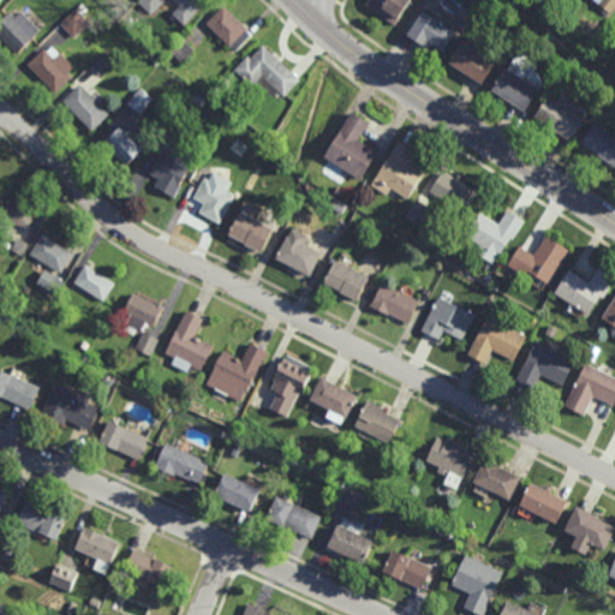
[(151,16),(138,3),(141,0),(165,0),(166,1),(151,16)]
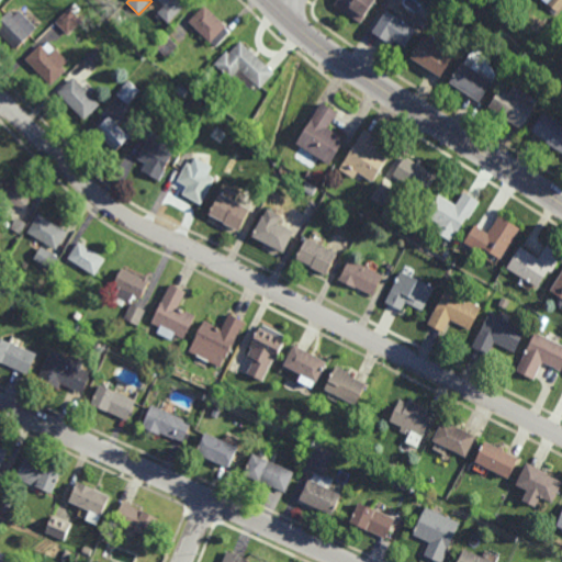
[(193,0),(169,24),(158,13),(165,7),(158,0),(193,0)]
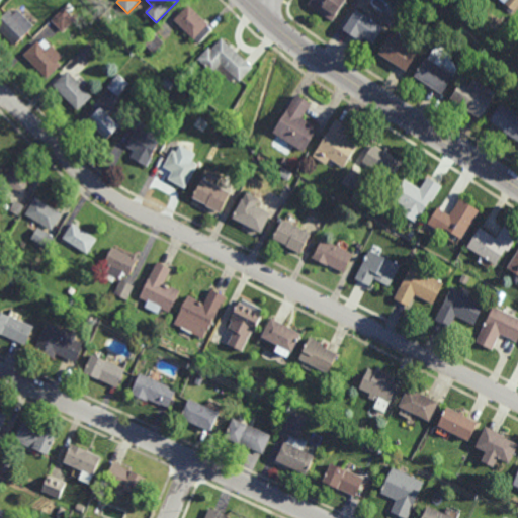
[(347,0),(337,18),(336,17),(333,22),(308,7),(312,0),(347,0)]
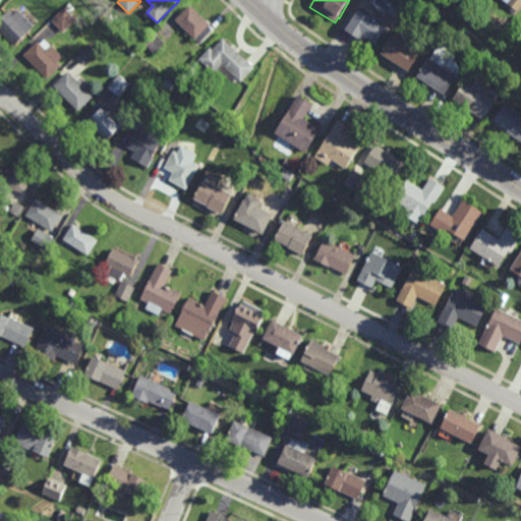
[(520,0),(520,12),(517,17),(511,11),(513,8),(509,4),(512,0),(520,0)]
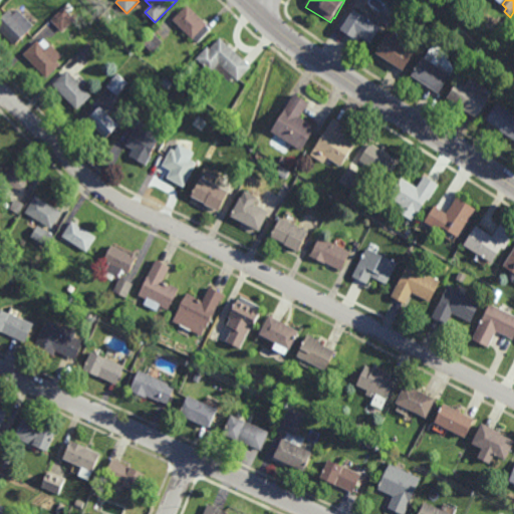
[(208,23),(207,24),(207,25),(193,40),(173,19),(187,5),(202,20),(203,18),(208,23)]
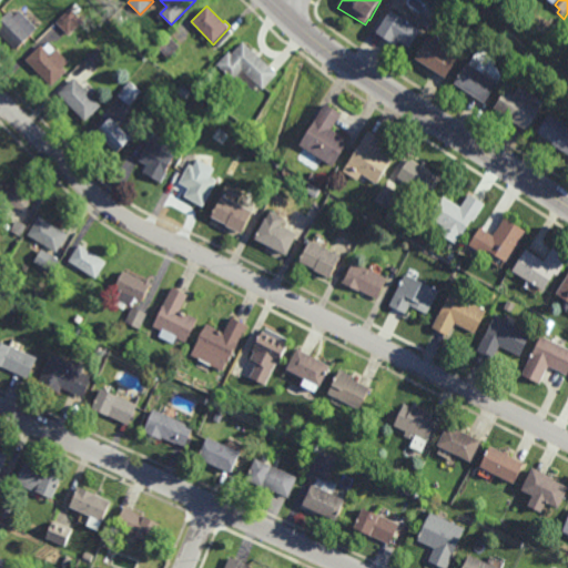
[(69,36),(57,23),(71,9),(83,21),(69,36)]
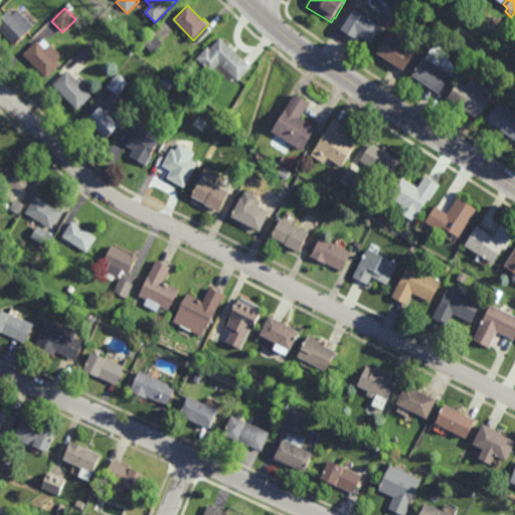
[(437,21),(431,14),(437,8),(443,15),(437,21)]
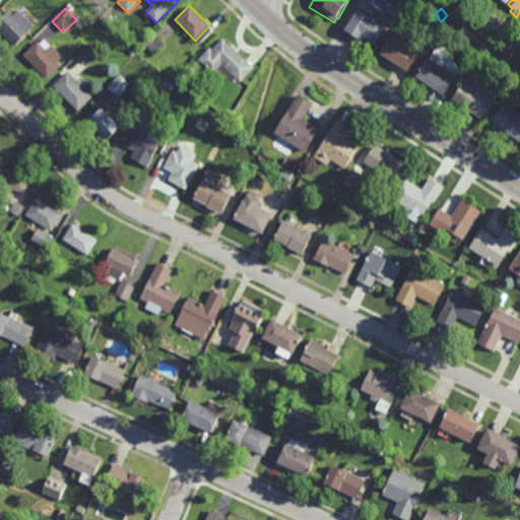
[(34,26),(28,30),(29,31),(15,46),(0,30),(0,20),(10,11),(14,15),(18,10),(34,26)]
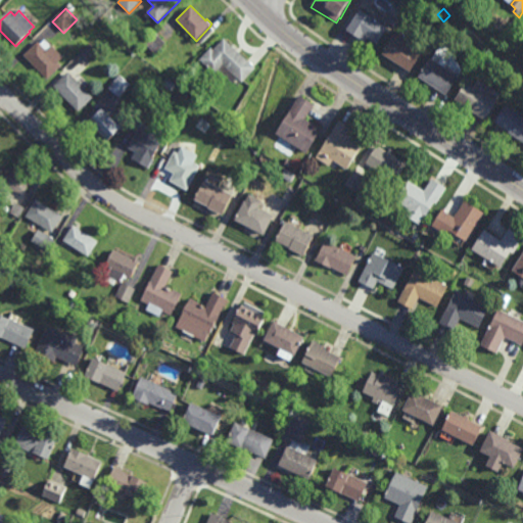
[(378,21),(383,13),(393,20),(379,44),(369,38),(366,42),(348,31),(361,10),(378,21)]
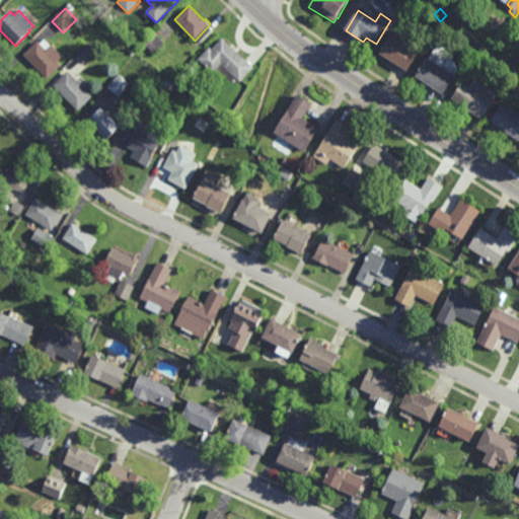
[(406,35),(403,41),(421,52),(409,70),(380,53),(391,33),(395,35),(398,30),(406,35)]
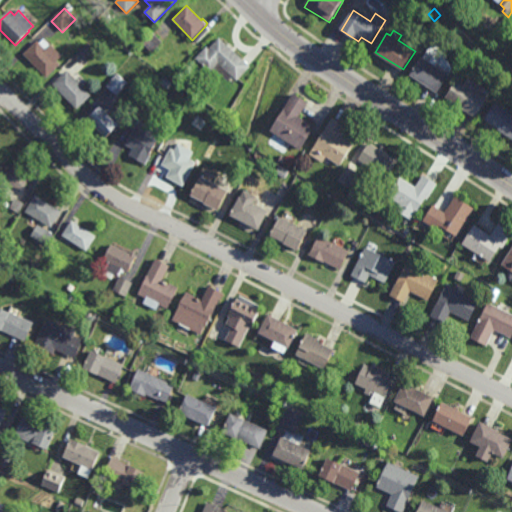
[(151,52),(140,41),(151,31),(161,42),(151,52)]
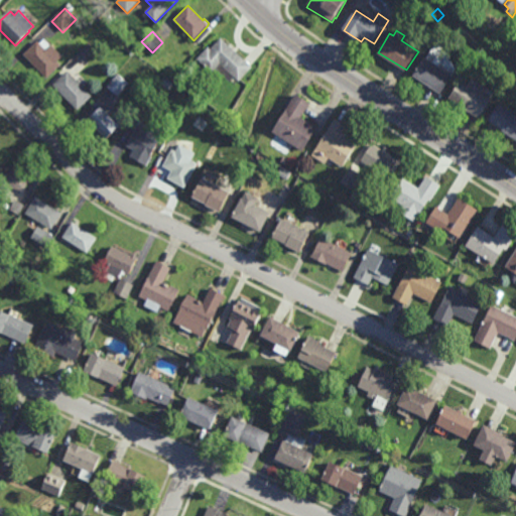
[(51,45),(52,44),(63,56),(58,61),(61,66),(47,79),(24,54),(38,40),(40,42),(44,38),(51,45)]
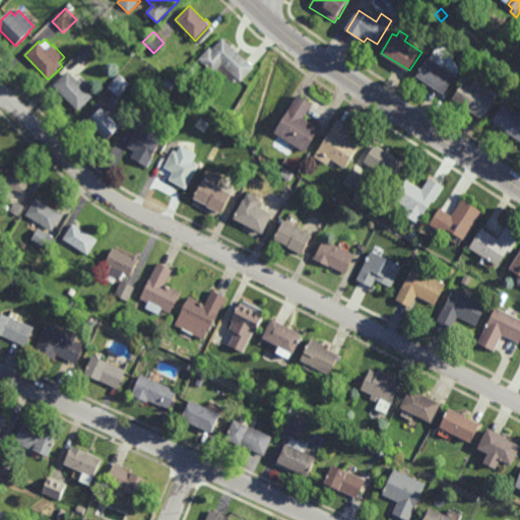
[(254,68),(241,82),(236,77),(232,82),(217,70),(214,73),(199,60),(210,49),(212,50),(223,39),(254,68)]
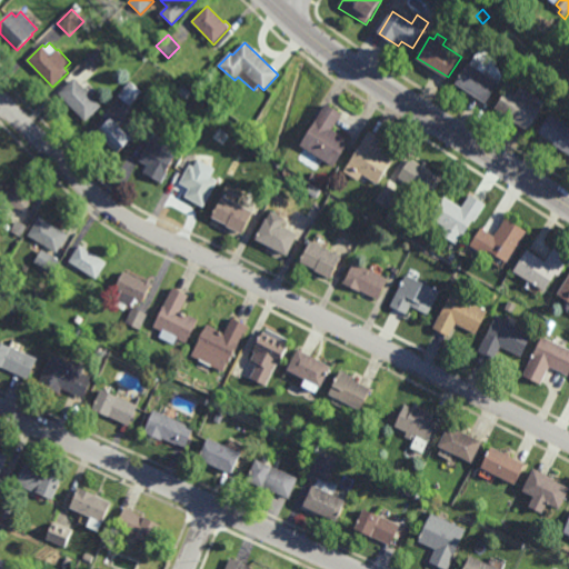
[(93,70),(85,62),(99,48),(107,57),(93,70)]
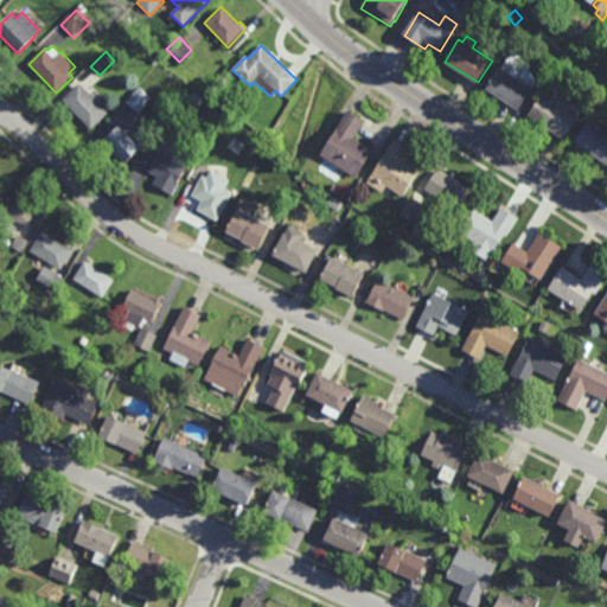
[(521,109),(487,88),(504,63),(517,72),(515,75),(535,88),(521,109)]
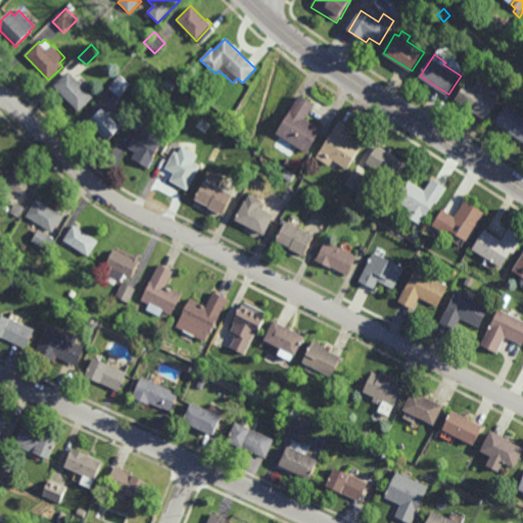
[(79,111),(54,86),(68,72),(93,98),(79,111)]
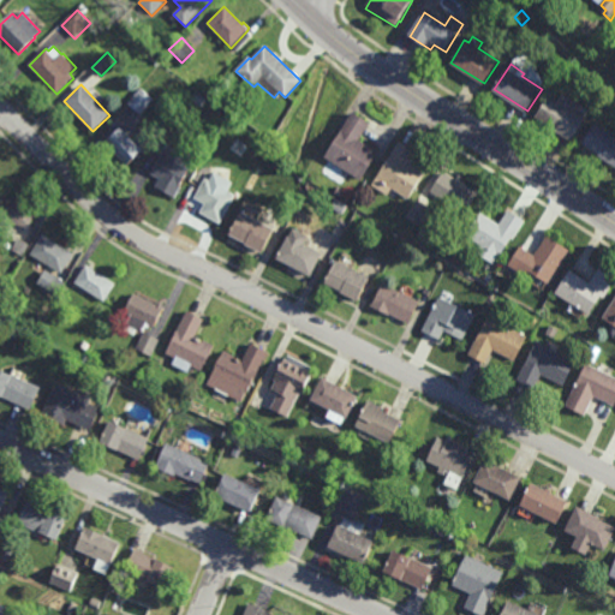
[(141,114),(127,103),(141,88),(154,100),(141,114)]
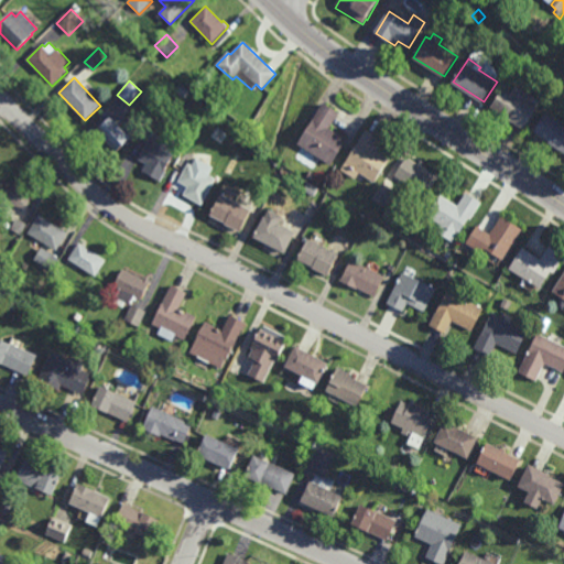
[(531,94),(527,99),(540,107),(531,121),(531,120),(525,129),(509,120),(510,118),(491,107),(505,86),(513,91),(517,85),(531,94)]
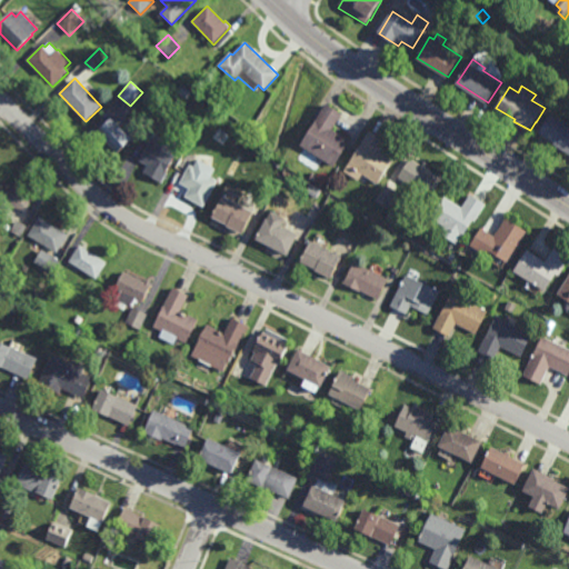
[(186,99),(179,93),(183,88),(190,92),(186,99)]
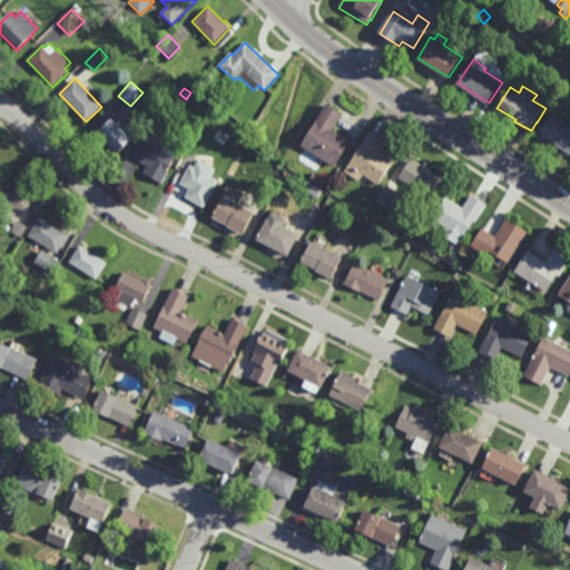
[(334,168),(301,146),(316,120),(327,104),(344,114),(334,129),(351,141),(334,168)]
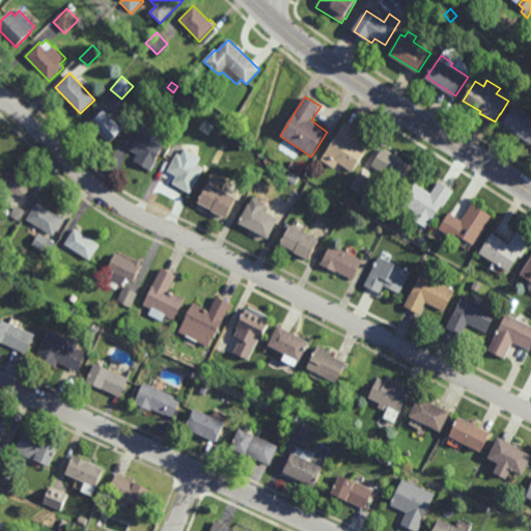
[(530,112),(530,142),(518,134),(519,133),(504,123),(516,104),(530,112)]
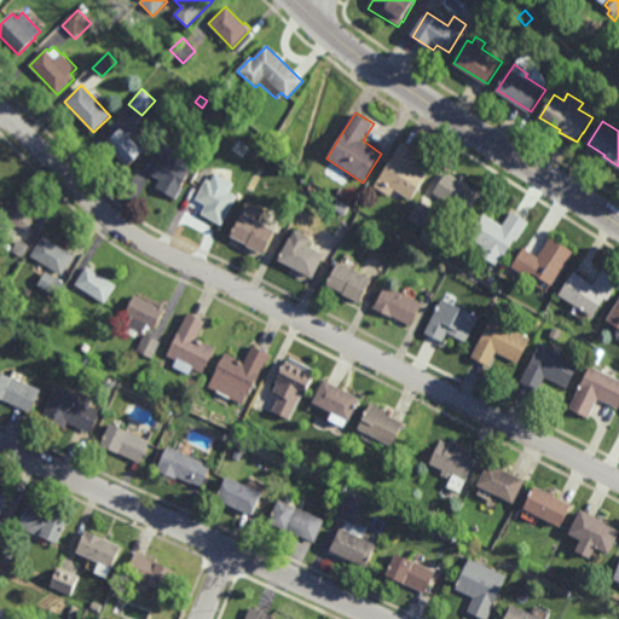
[(149,142),(143,148),(145,150),(128,167),(106,144),(123,127),(127,132),(133,126),(149,142)]
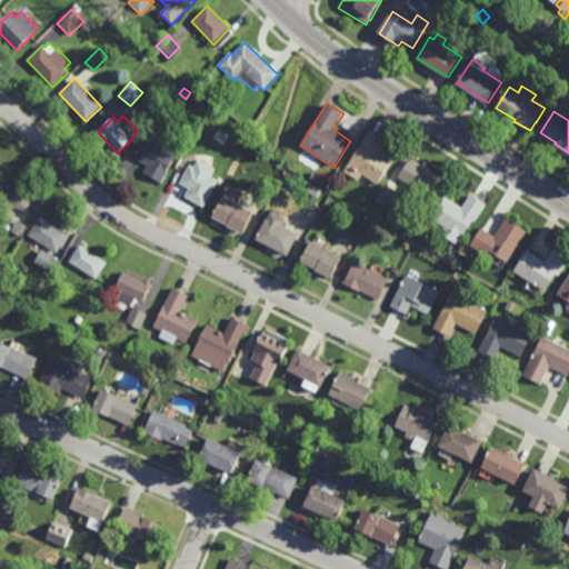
[(379,152),(392,160),(385,175),(386,176),(385,178),(382,177),(378,183),(362,175),(359,181),(343,171),(347,168),(363,142),(370,131),(386,140),(379,152)]
